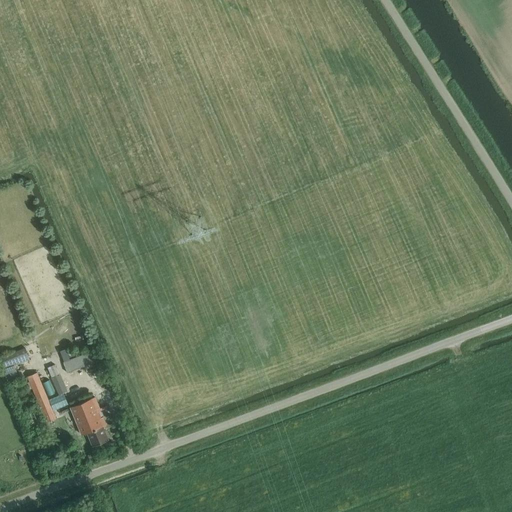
[(30,360),(26,348),(1,358),(5,369),(3,369),(8,382),(19,377),(15,366),(30,360)]
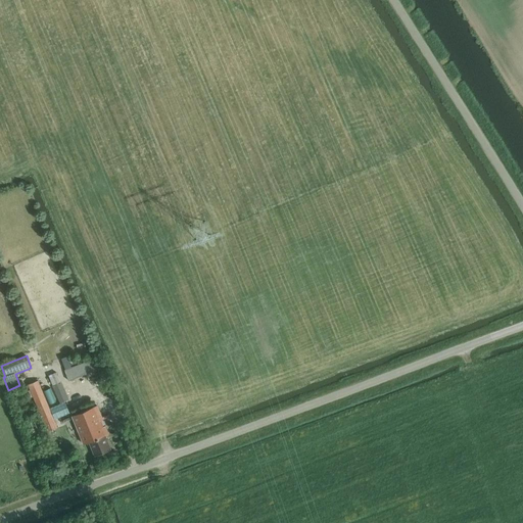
[(99,358),(72,368),(67,357),(61,359),(62,360),(65,370),(64,371),(68,381),(103,368),(99,358)]
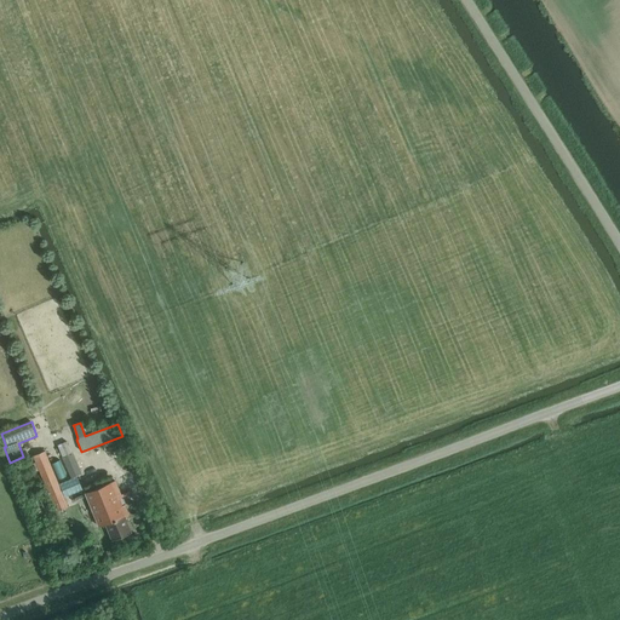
[(63,457),(64,457),(72,453),(67,442),(58,446),(63,457)]
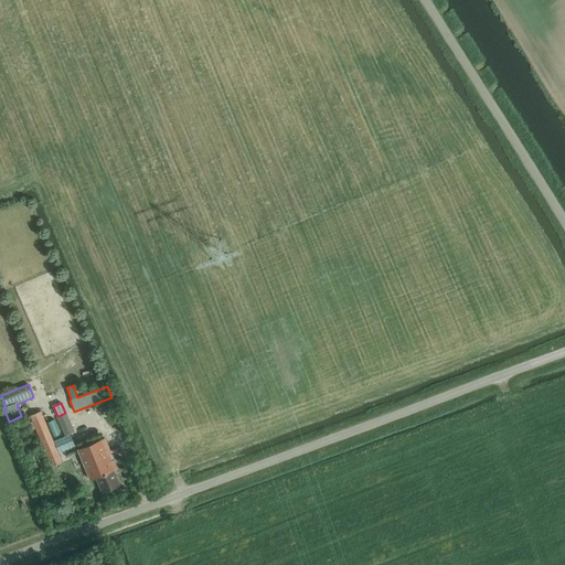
[(30,416),(32,422),(28,424),(31,430),(35,428),(52,466),(62,461),(41,411),(30,416)]
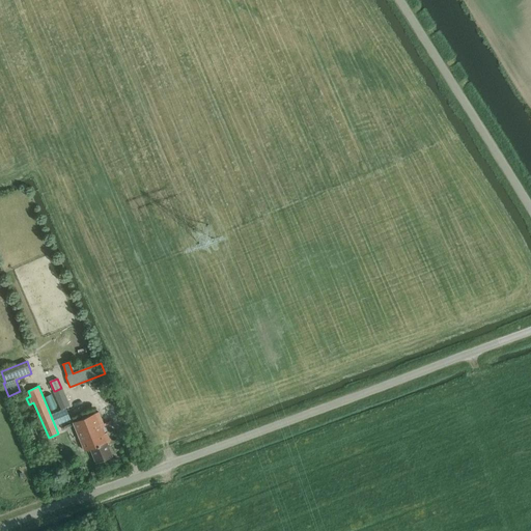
[(55,391),(62,407),(68,404),(61,388),(55,391)]
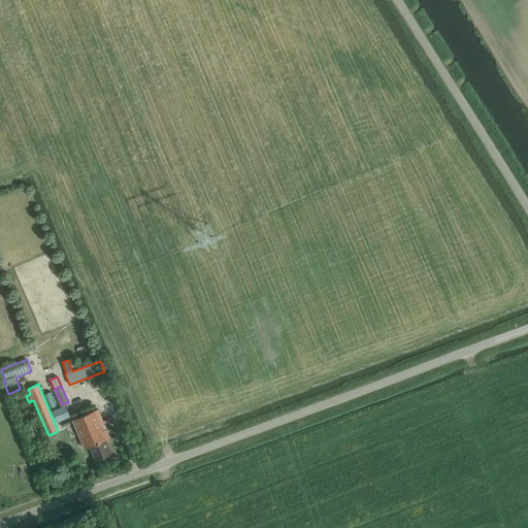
[(109,438),(107,432),(103,424),(112,421),(111,418),(102,422),(98,409),(72,420),(85,449),(90,446),(96,460),(111,454),(106,439),(109,438)]
